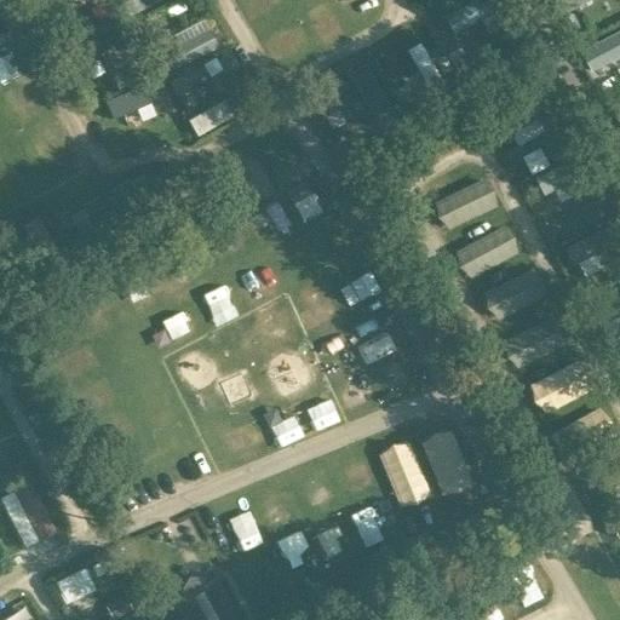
[(443,12),(449,28),(480,17),(474,0),(443,12)]
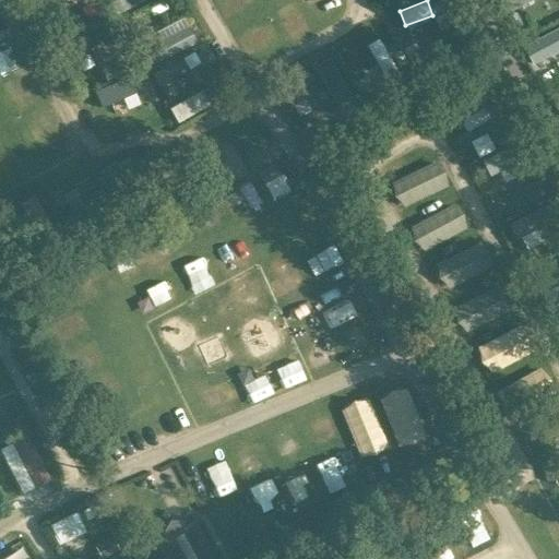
[(501,0),(507,11),(530,0),(501,0)]
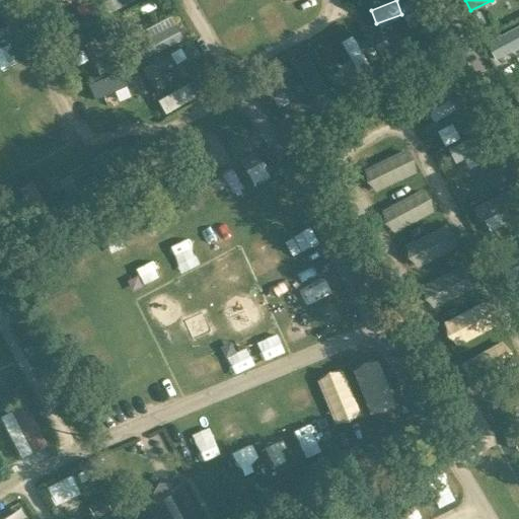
[(75,7),(81,17),(91,12),(86,1),(75,7)]
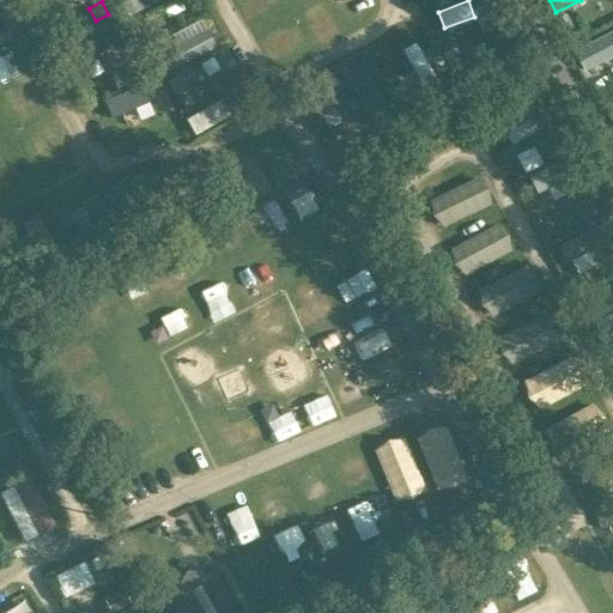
[(572,26),(565,14),(557,19),(563,31),(572,26)]
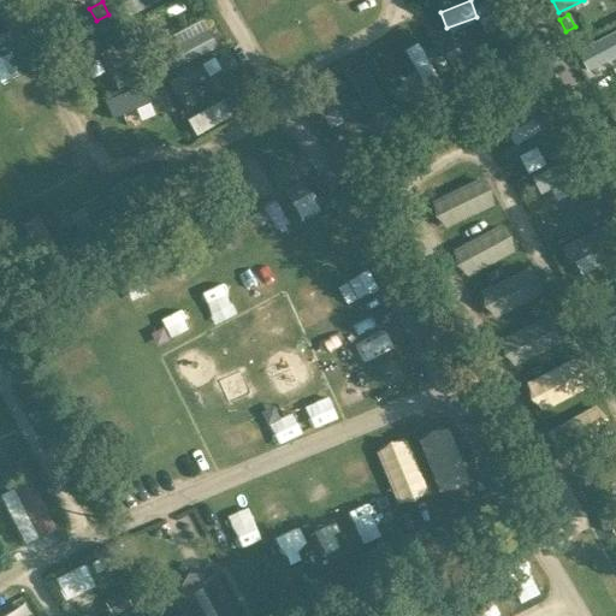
[(203,18),(159,37),(172,67),(217,47),(203,18)]
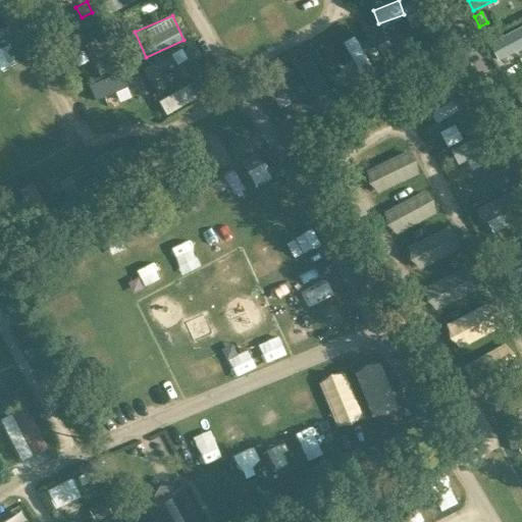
[(521,23),(488,40),(497,59),(521,48),(521,23)]
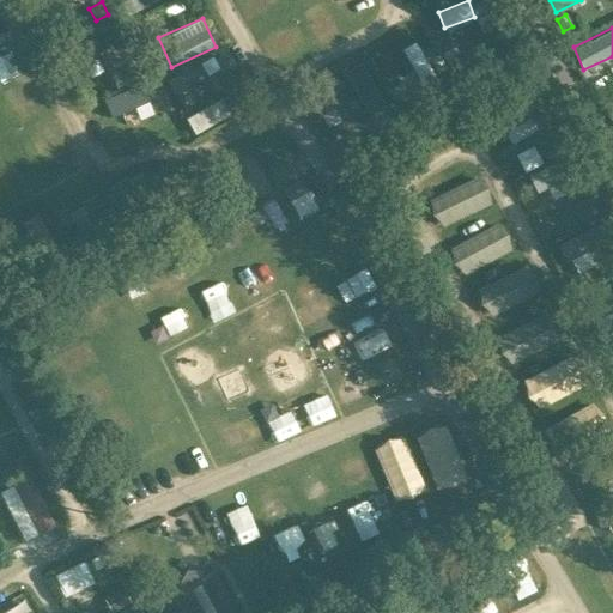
[(400,48),(414,77),(430,68),(416,40),(400,48)]
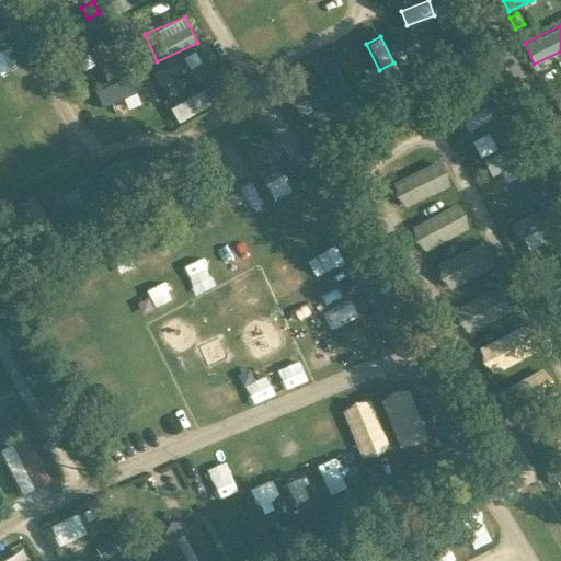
[(121,47),(118,39),(112,42),(115,49),(121,47)]
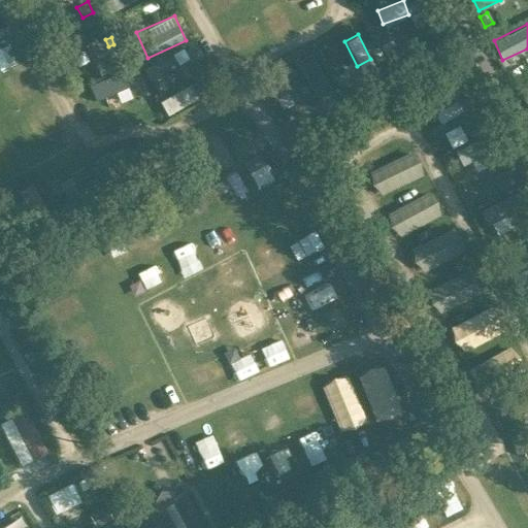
[(371,53),(377,63),(385,59),(378,48),(371,53)]
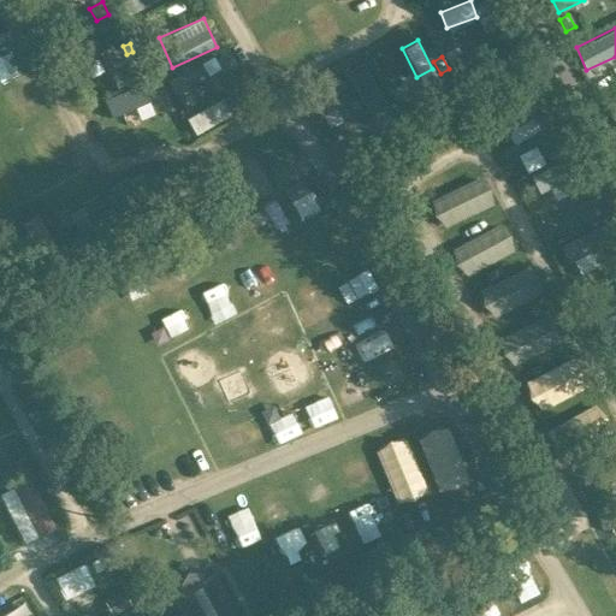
[(456,70),(465,84),(474,78),(467,65),(456,70)]
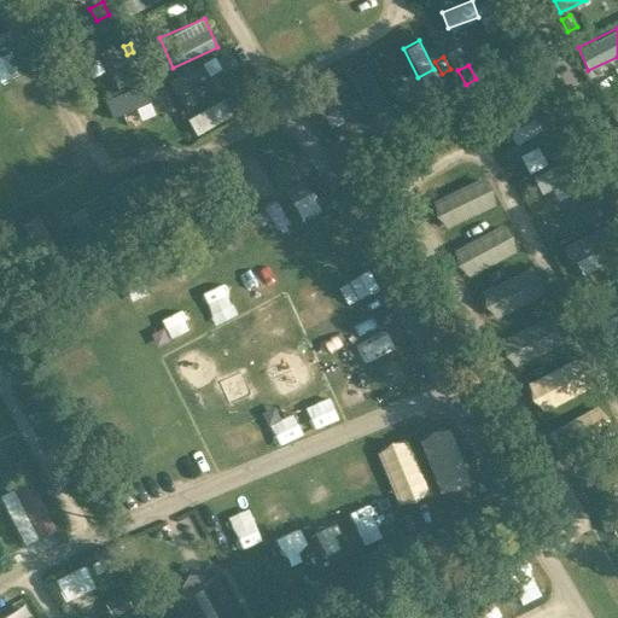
[(366,108),(384,99),(369,71),(351,80),(366,108)]
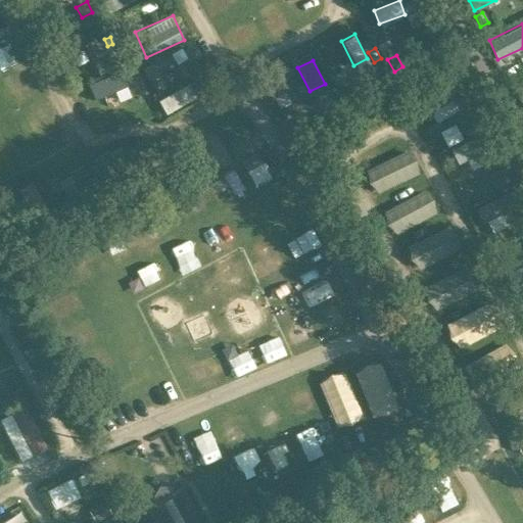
[(285,121),(295,115),(290,105),(280,111),(285,121)]
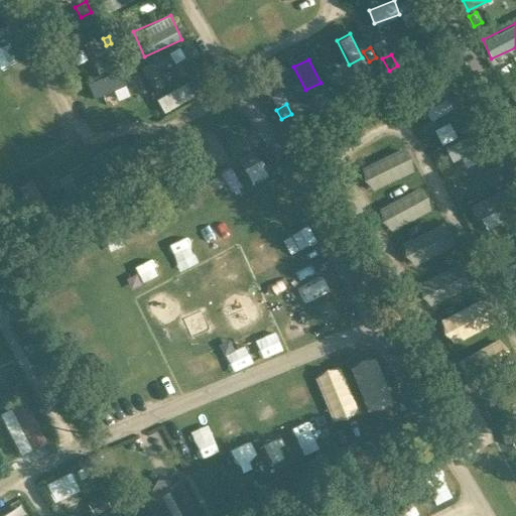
[(457,122),(461,130),(474,124),(470,115),(457,122)]
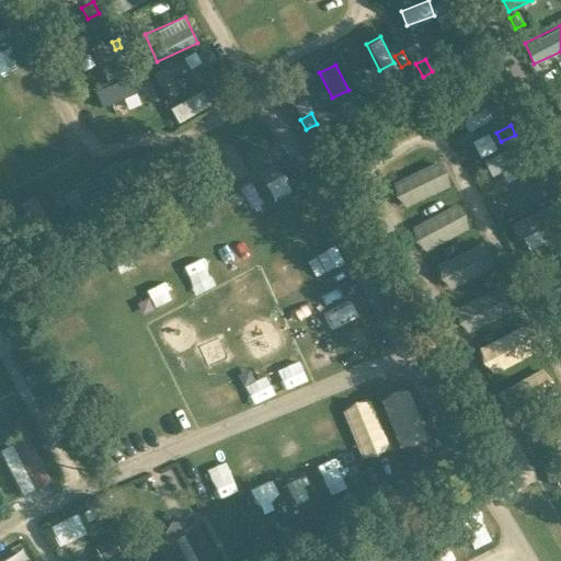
[(487,133),(471,140),(479,157),(494,149),(487,133)]
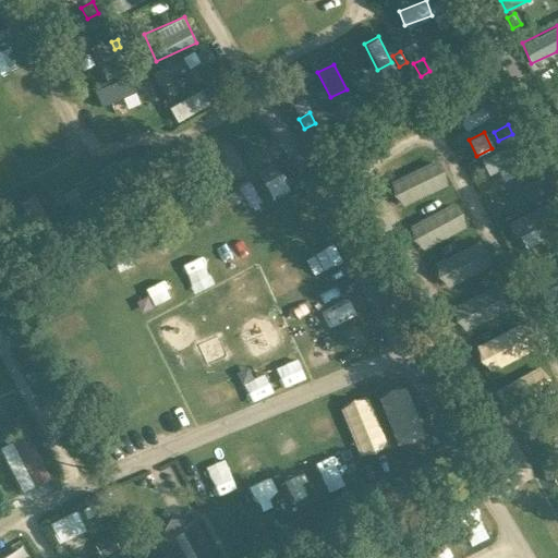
[(399,207),(448,186),(437,159),(387,180),(399,207)]
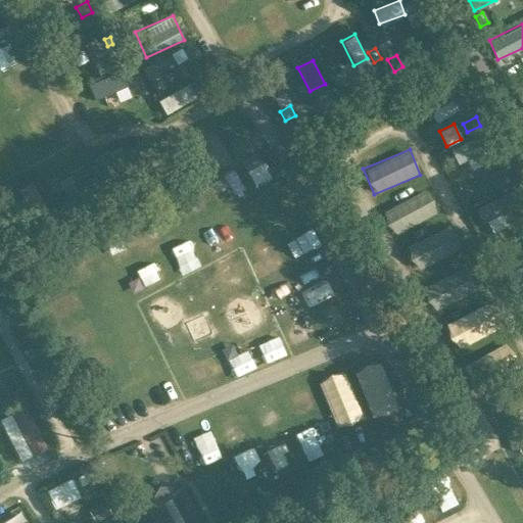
[(507,167),(490,175),(496,187),(514,179),(507,167)]
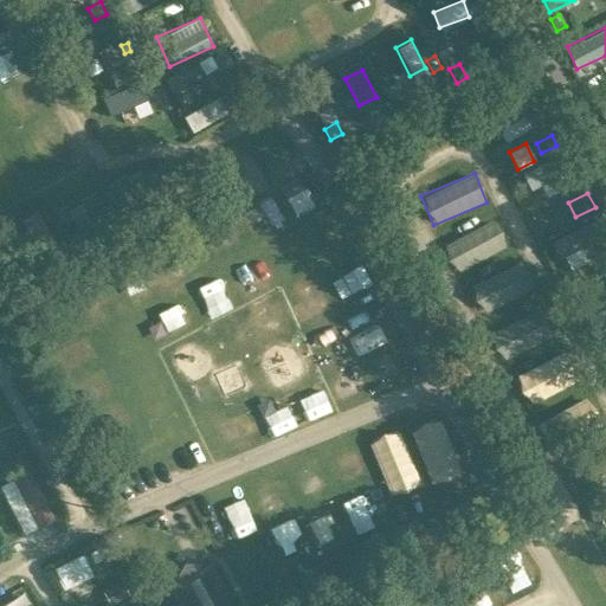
[(34,239),(50,232),(40,212),(25,219),(34,239)]
